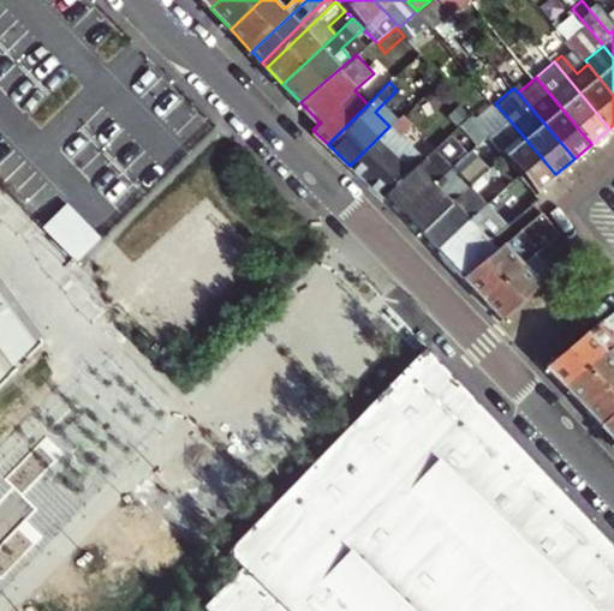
[(381,197),(383,195),(419,156),(423,159),(445,137),(447,135),(439,127),(416,150),(403,137),(415,124),(404,112),(389,126),(350,166),(381,197)]
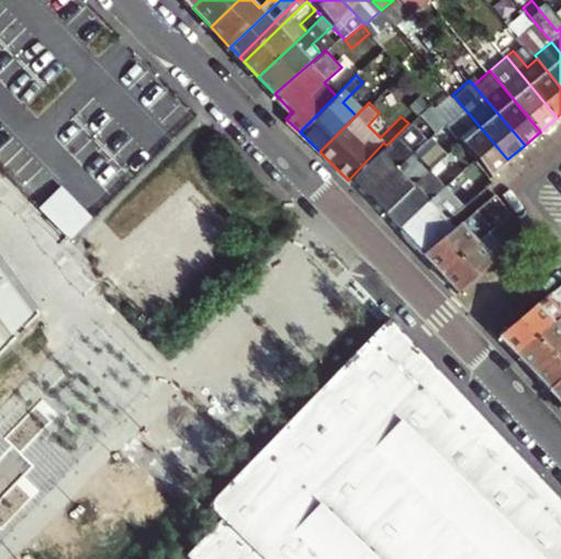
[(421,111),(436,129),(444,121),(428,104),(421,111)]
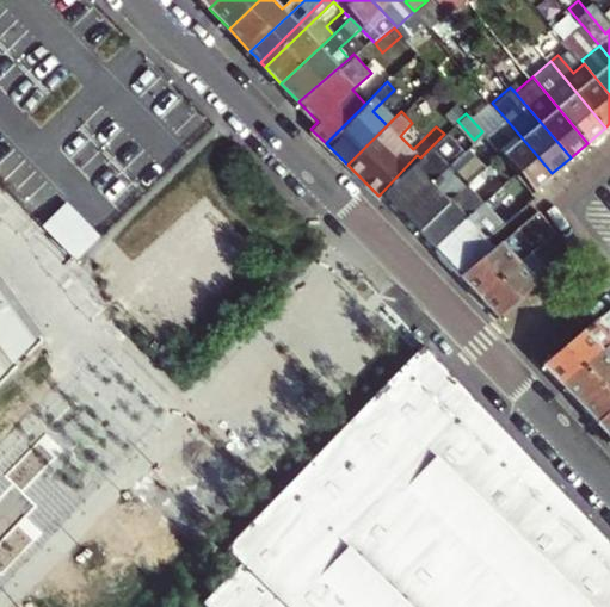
[(552,173),(506,119),(486,137),(498,152),(510,165),(516,172),(531,191),(552,173)]
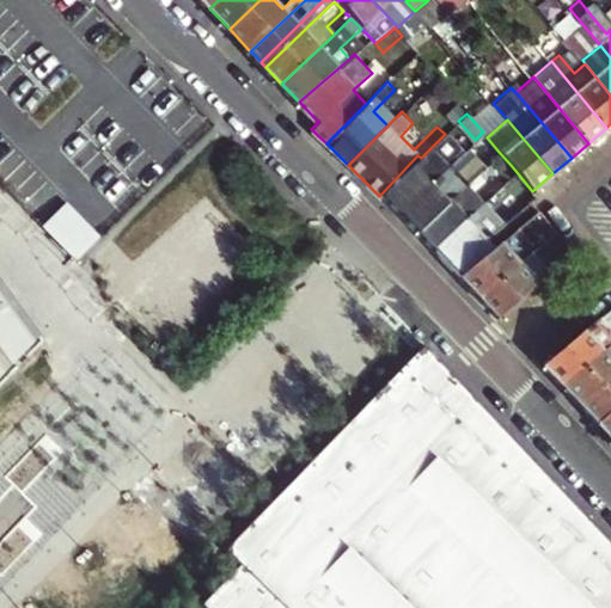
[(443,136),(421,158),(417,155),(382,194),(398,212),(459,154),(443,136)]
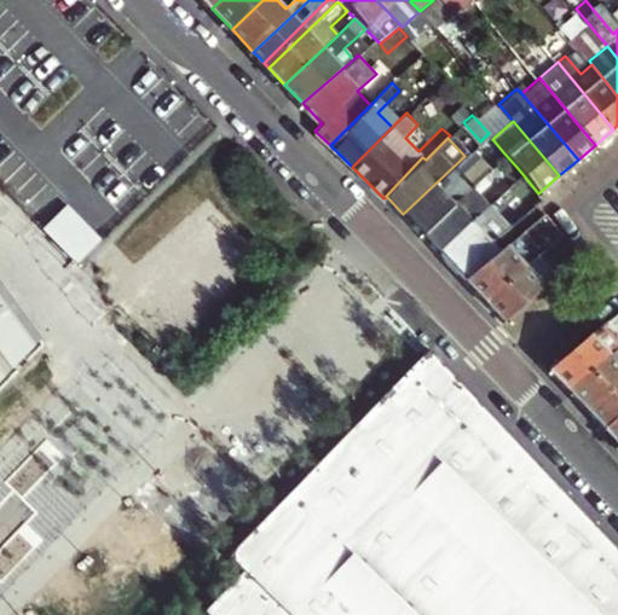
[(469,152),(465,156),(403,214),(420,232),(483,173),(486,170),(469,152)]
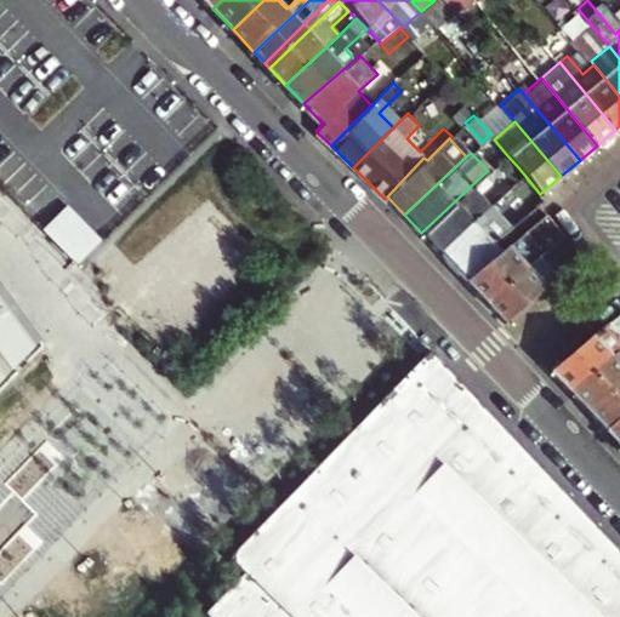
[(496,186),(484,173),(421,233),(441,252),(504,193),(512,186),(524,175),(518,167),(496,186)]
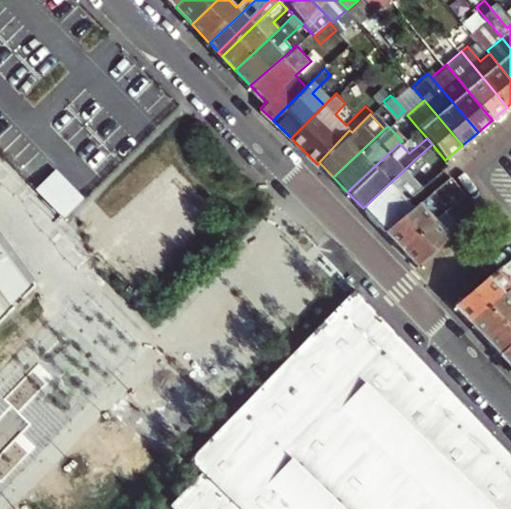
[(438,171),(448,163),(445,160),(432,144),(422,153),(438,171)]
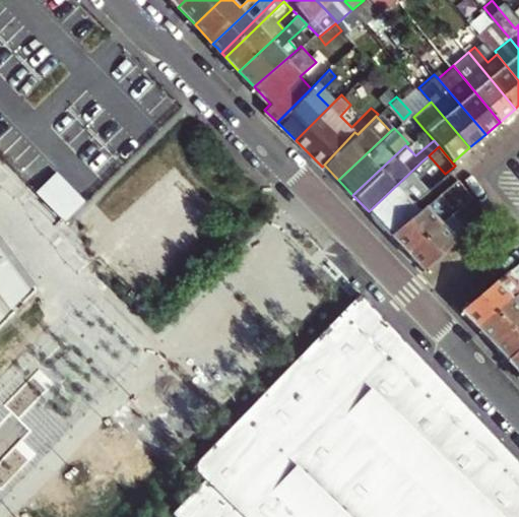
[(389,234),(418,209),(412,201),(438,181),(422,162),(369,211),(389,234)]
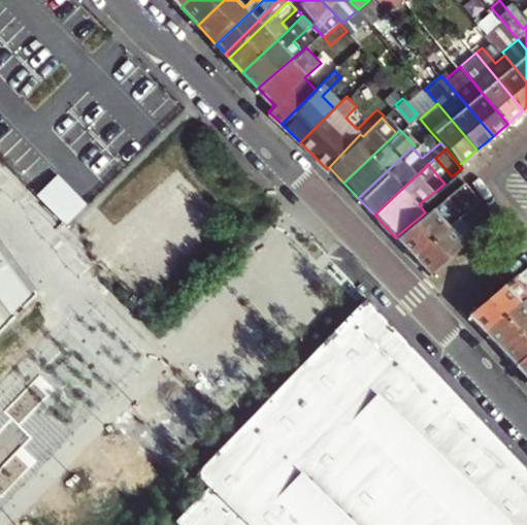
[(65,222),(88,200),(59,169),(36,191),(65,222)]
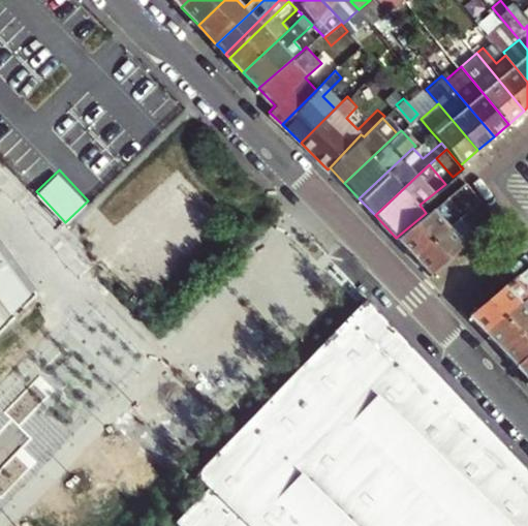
[(413,256),(447,227),(443,223),(461,209),(448,194),(426,213),(396,238),(413,256)]
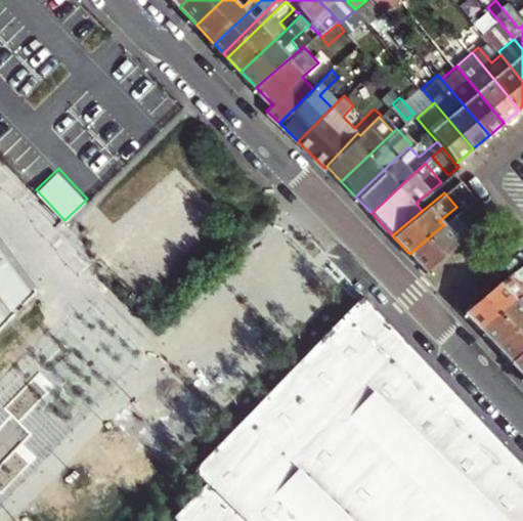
[(443,225),(409,254),(425,270),(472,231),(458,214),(443,225)]
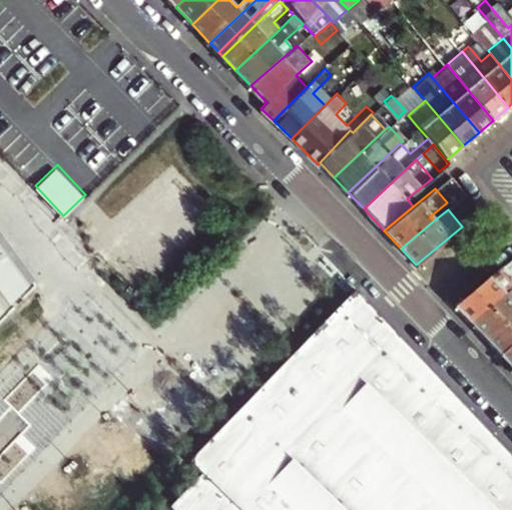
[(0,320),(31,289),(0,245),(0,320)]
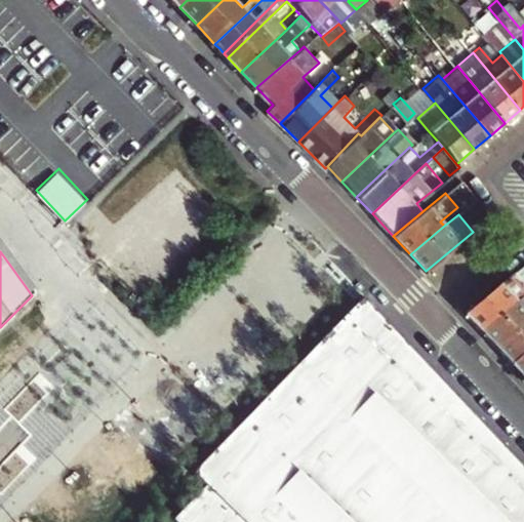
[(466,313),(481,329),(516,302),(523,293),(523,274),(519,278),(515,273),(466,313)]
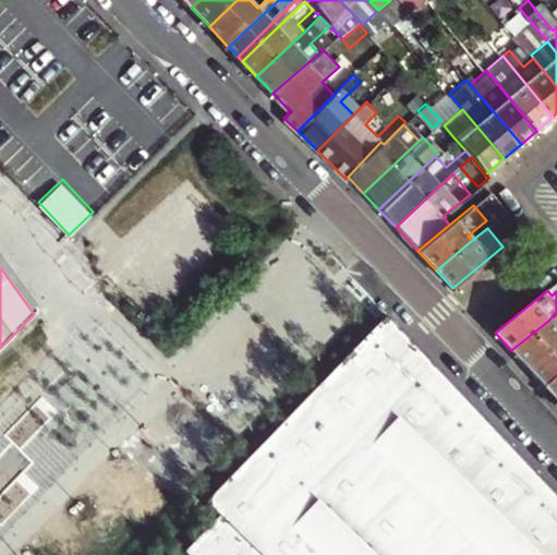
[(556,554),(556,493),(388,315),(205,504),(223,521),(190,554),(556,554)]
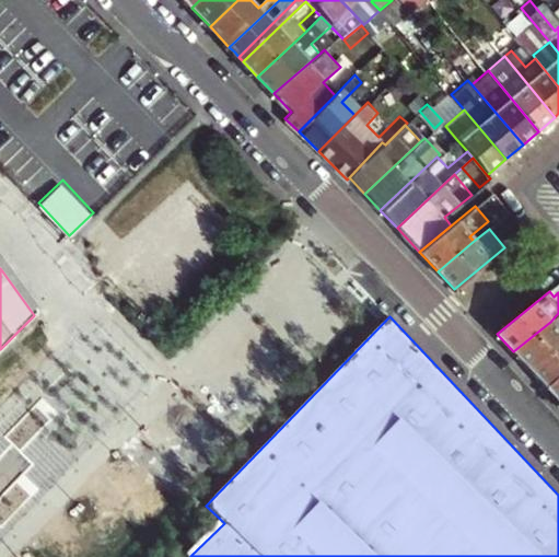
[(530,369),(558,344),(558,325),(556,328),(550,322),(513,351),(530,369)]
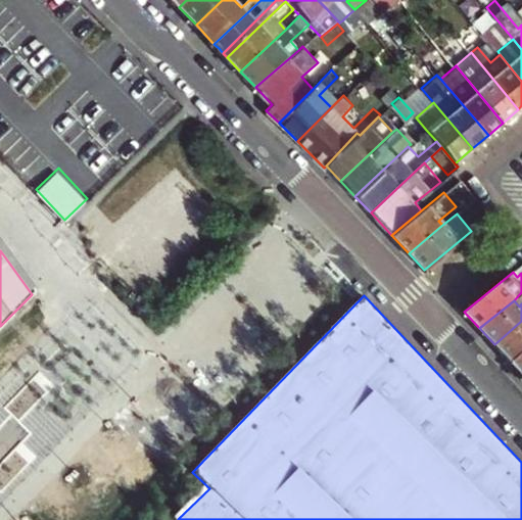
[(511,362),(521,351),(521,321),(494,344),(511,362)]
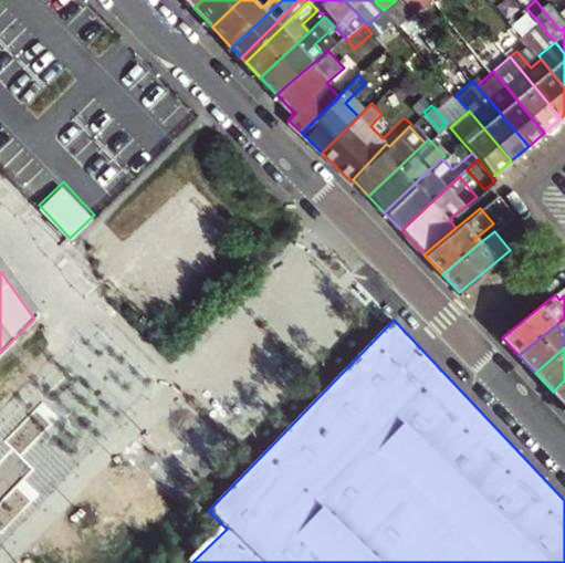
[(564,405),(564,381),(553,392),(564,405)]
